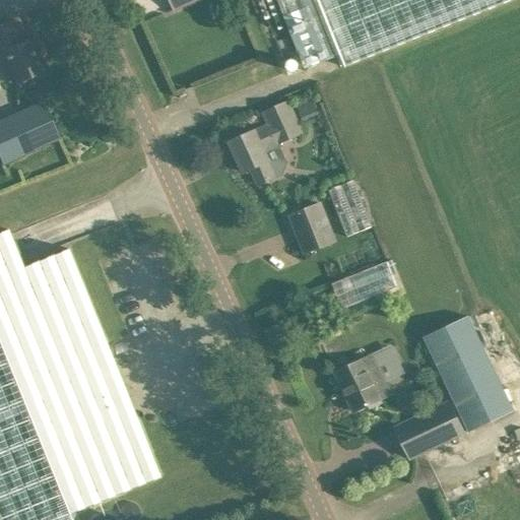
[(276,0),(298,50),(305,69),(336,56),(341,67),(509,0),(276,0)]
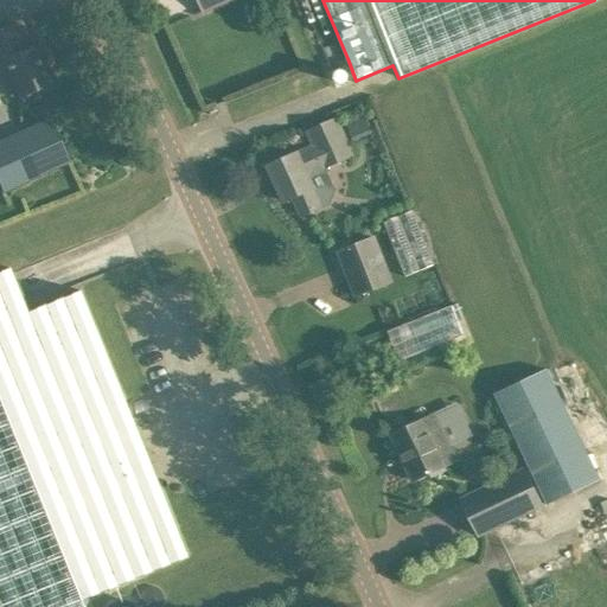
[(0,66),(4,65),(18,98),(50,84),(32,45),(26,48),(14,21),(0,27),(0,66)]
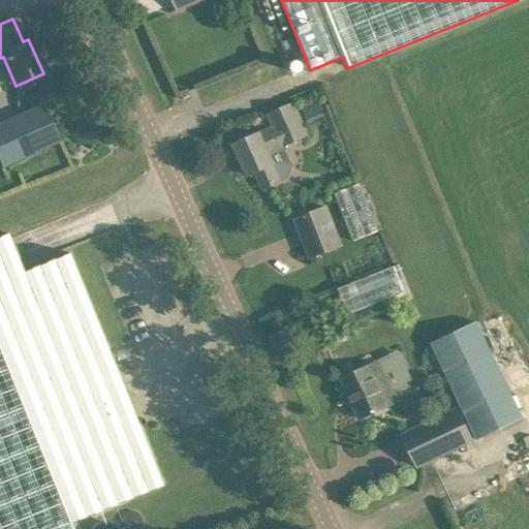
[(320,100),(306,106),(310,119),(325,114),(320,100)]
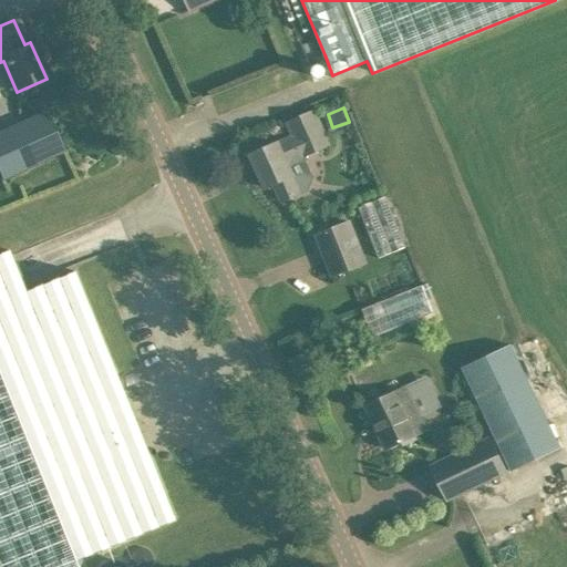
[(45,161),(65,151),(47,111),(0,132),(0,177),(1,181),(45,161)]
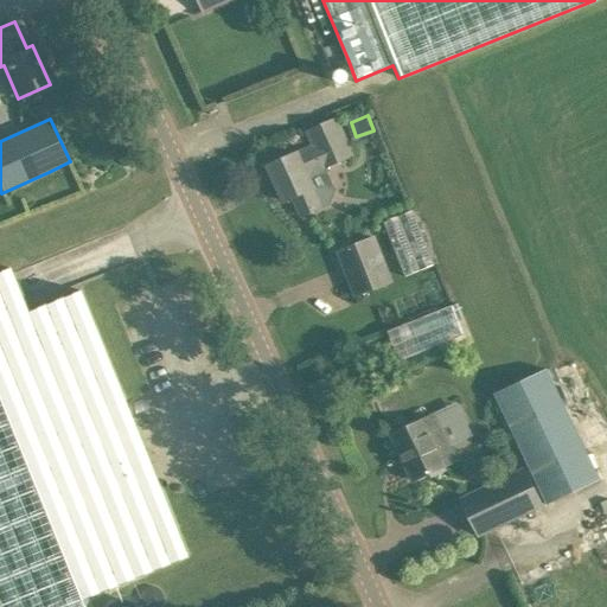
[(285,202),(293,198),(301,216),(321,208),(313,189),(307,177),(353,157),(336,119),(308,132),(308,133),(313,131),(319,144),(298,153),(269,166),(285,202)]
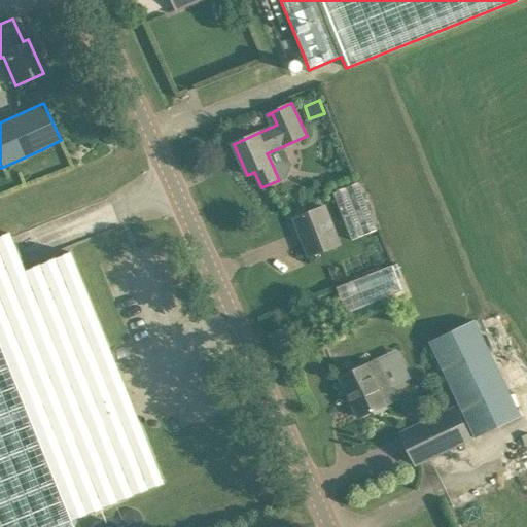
[(309,257),(341,245),(326,206),(293,218),(309,257)]
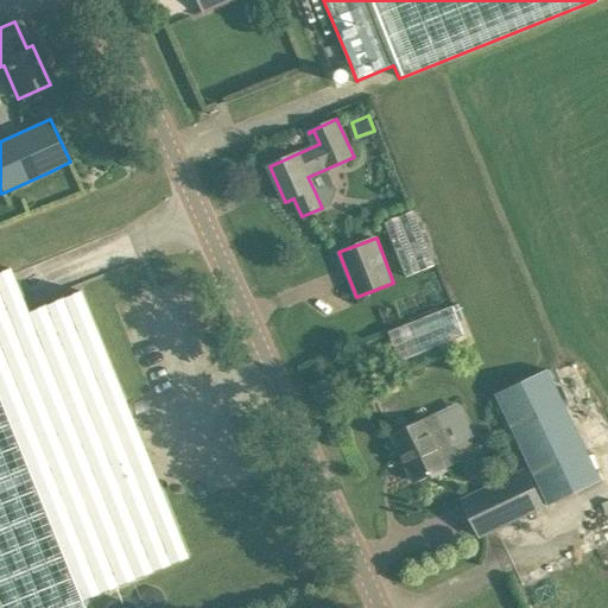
[(0,607),(82,607),(80,601),(187,557),(80,291),(26,312),(8,268),(0,271),(0,607)]
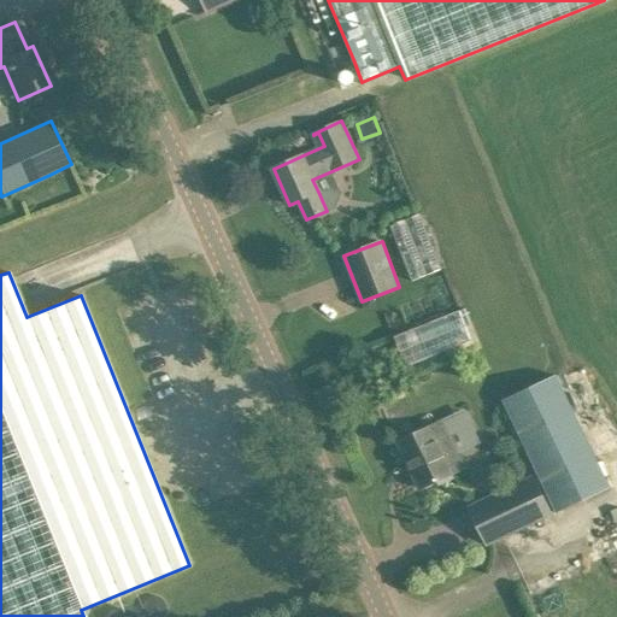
[(407,368),(477,340),(465,309),(394,336),(407,368)]
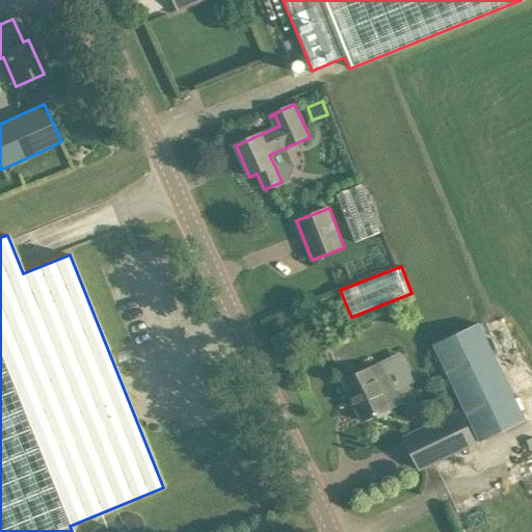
[(302,321),(309,335),(318,330),(313,317),(302,321)]
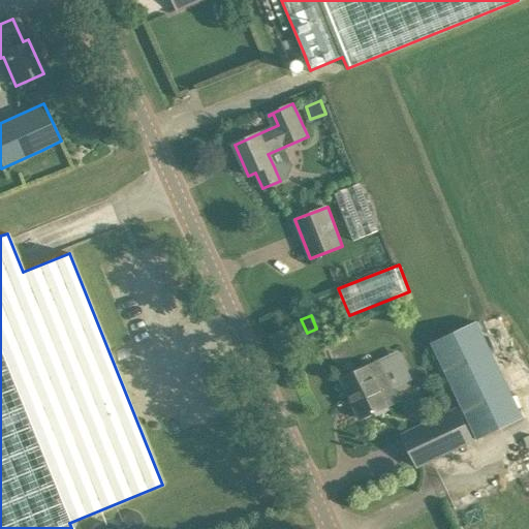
[(477,321),(431,343),(478,442),(525,419),(499,367),(477,321)]
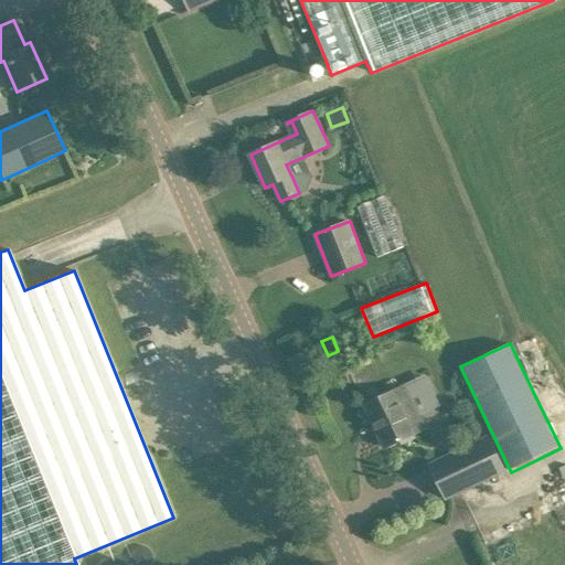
[(415,406),(406,385),(365,404),(385,447),(415,434),(404,411),(415,406)]
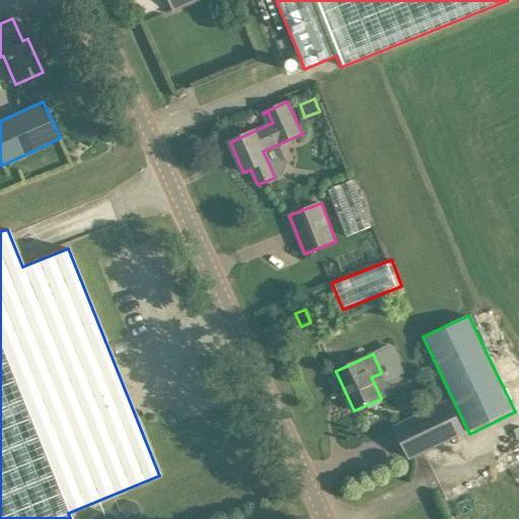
[(435,445),(463,432),(449,400),(421,415),(435,445)]
